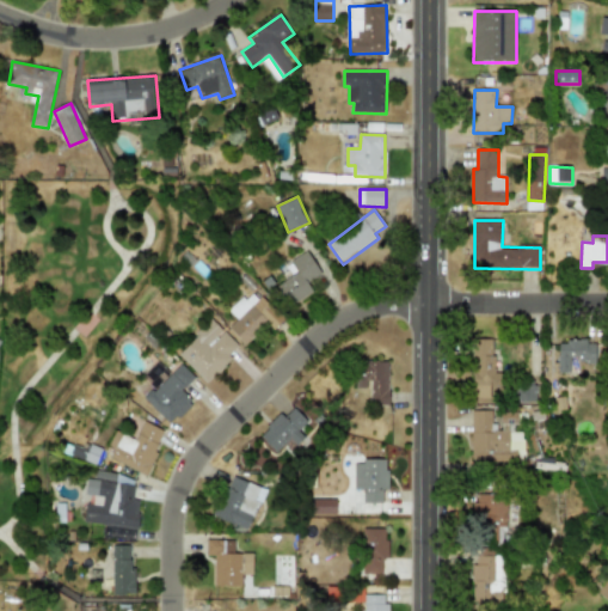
[(308,283),(323,274),(308,251),(292,262),(299,273),(278,286),(293,307),(314,292),(308,283)]
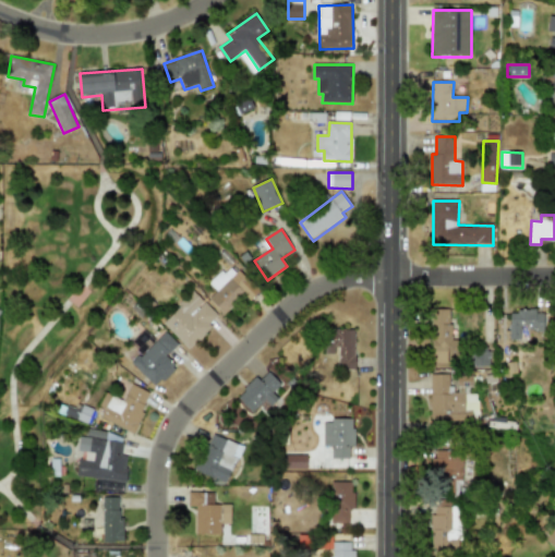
[(210,299),(225,315),(246,295),(251,301),(261,292),(233,264),(210,285),(218,292),(210,299)]
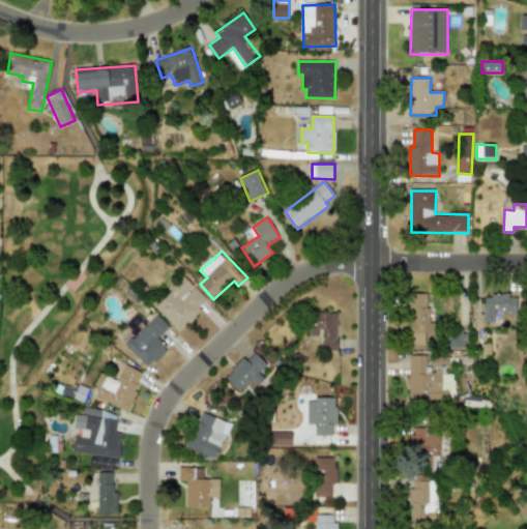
[(155,305),(180,332),(203,310),(200,307),(208,300),(185,277),(155,305)]
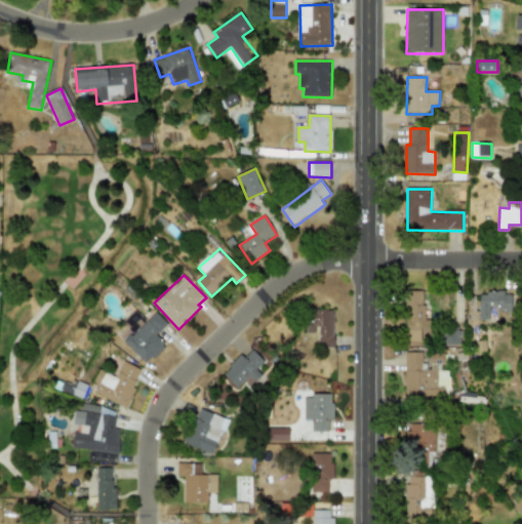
[(425,291),(407,291),(408,341),(431,340),(430,320),(426,320),(425,291)]
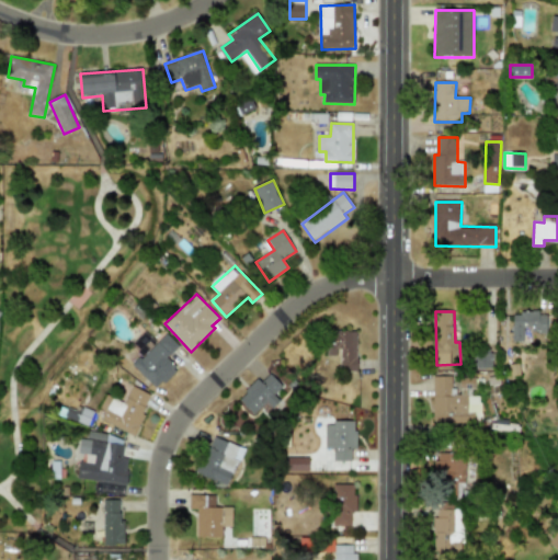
[(547,312),(513,313),(514,342),(525,342),(525,329),(534,329),(534,334),(548,334),(547,312)]
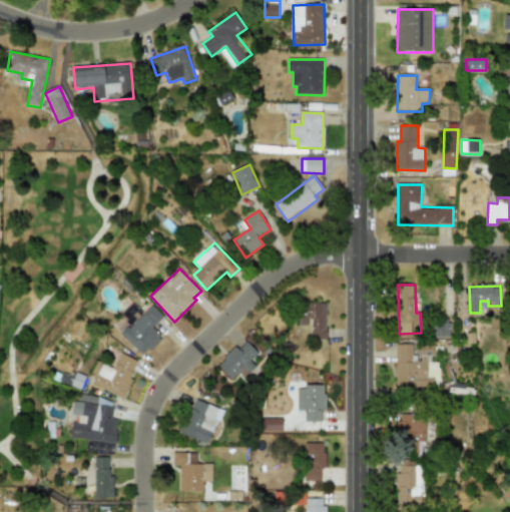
[(312,340),(328,340),(328,303),(300,304),(301,326),(312,326),(312,340)]
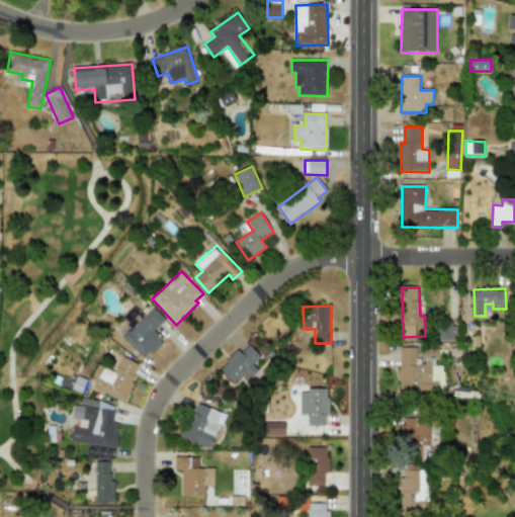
[(167,320),(155,309),(132,333),(130,330),(122,337),(146,360),(164,341),(155,332),(167,320)]
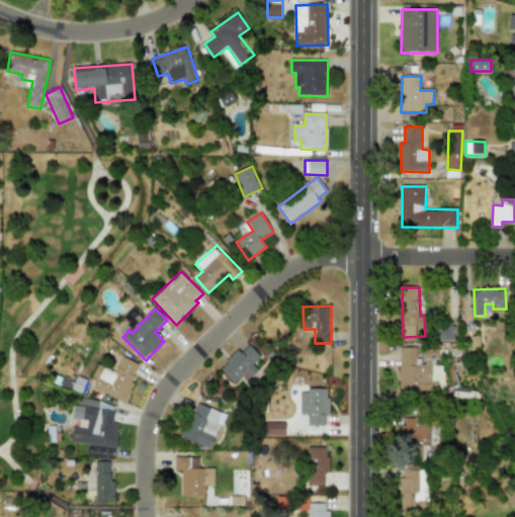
[(455,341),(455,324),(439,324),(438,341),(455,341)]
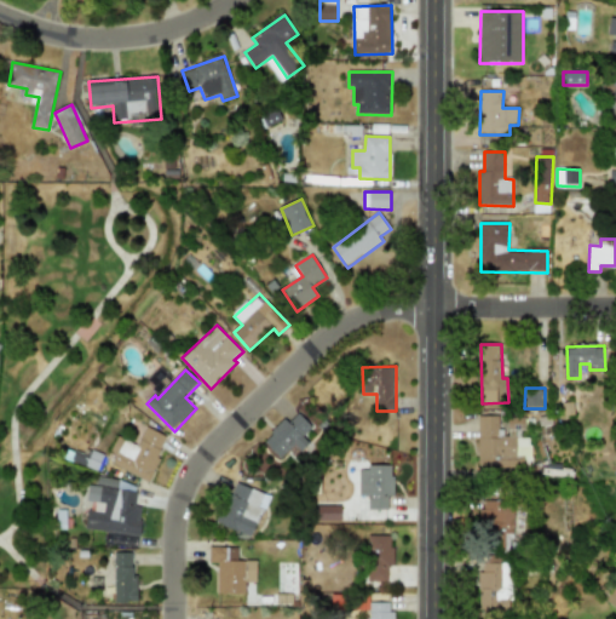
[(287,419),(264,441),(281,459),(297,445),(303,451),(310,443),(304,436),(314,428),(299,413),(289,423),(287,419)]
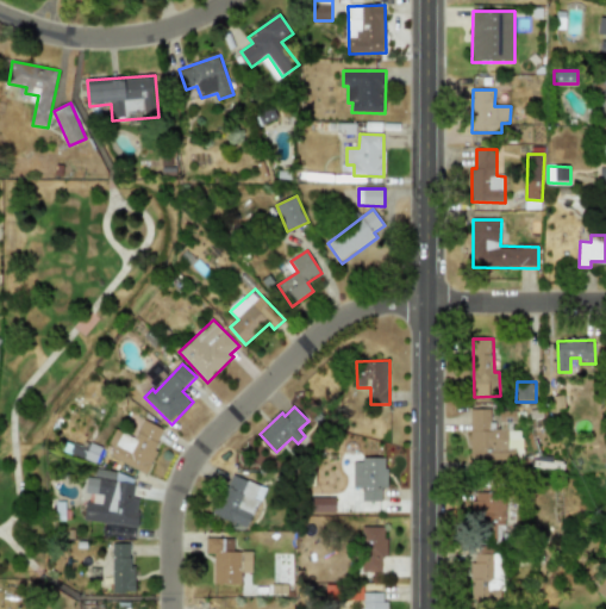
[(473,460),(524,460),(524,430),(517,430),(517,411),(499,411),(500,422),(493,422),(493,409),(473,410),(473,460)]
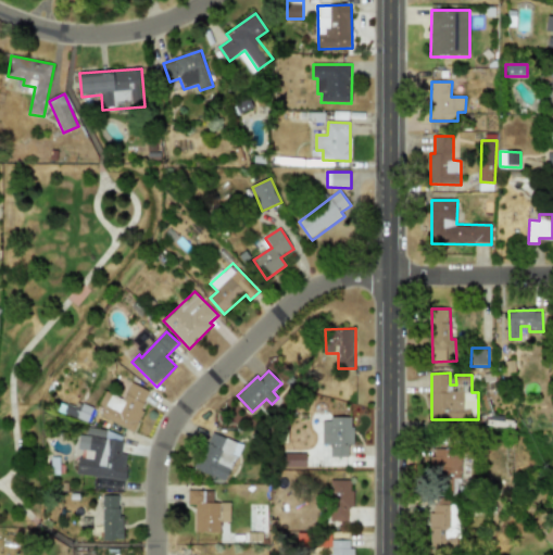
[(153,393),(132,382),(123,400),(109,392),(98,414),(133,432),(153,393)]
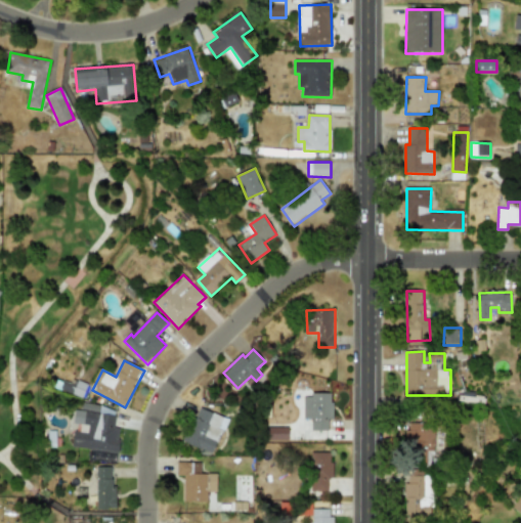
[(305,395),(305,420),(312,420),(312,431),(330,431),(330,420),(334,420),(333,394),(305,395)]
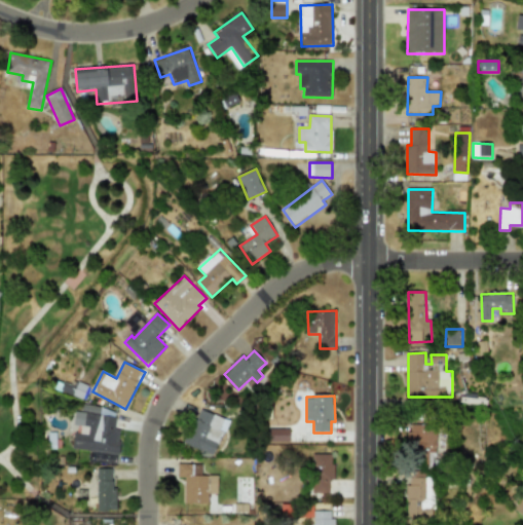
[(75,449),(119,455),(122,430),(115,429),(117,410),(83,406),(83,412),(76,411),(74,427),(77,427),(75,449)]
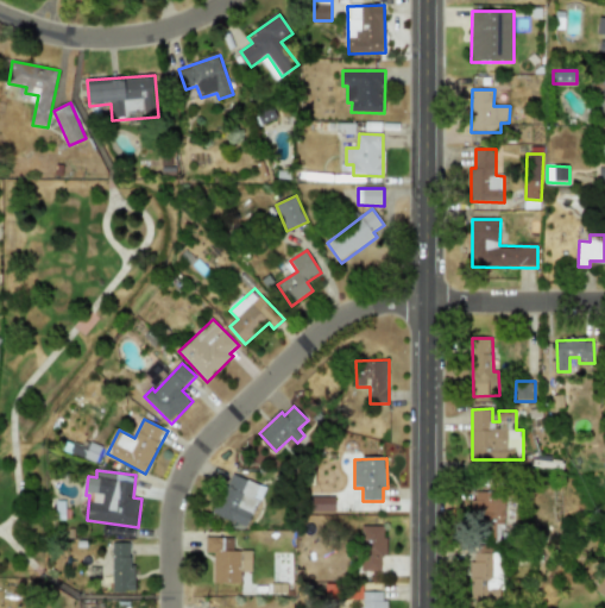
[(215,515),(249,528),(265,487),(232,474),(215,515)]
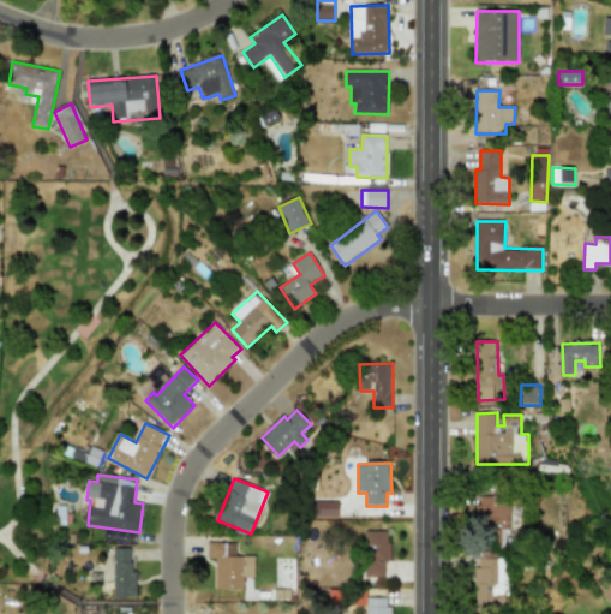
[(509,547),(510,498),(485,498),(484,546),(509,547)]
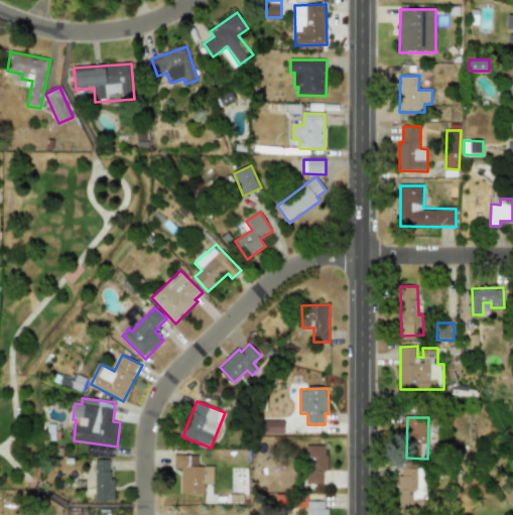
[(307,484),(325,484),(325,471),(328,471),(328,446),(307,445),(307,484)]
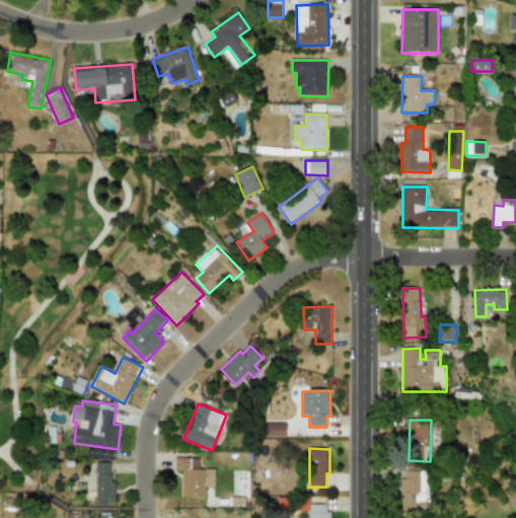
[(206,498),(206,488),(216,488),(216,469),(200,469),(200,458),(176,458),(176,471),(183,471),(182,497),(206,498)]
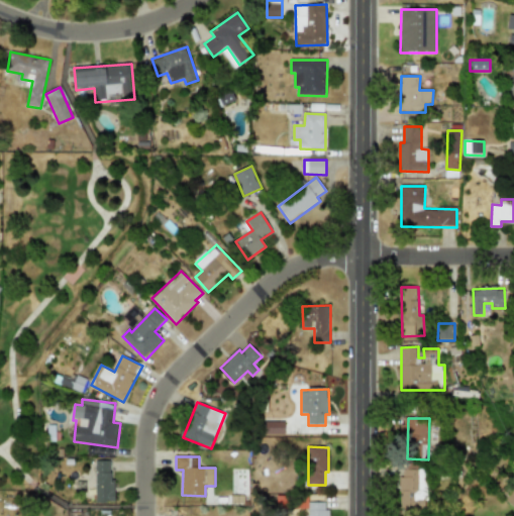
[(97,501),(114,501),(113,460),(96,461),(97,501)]
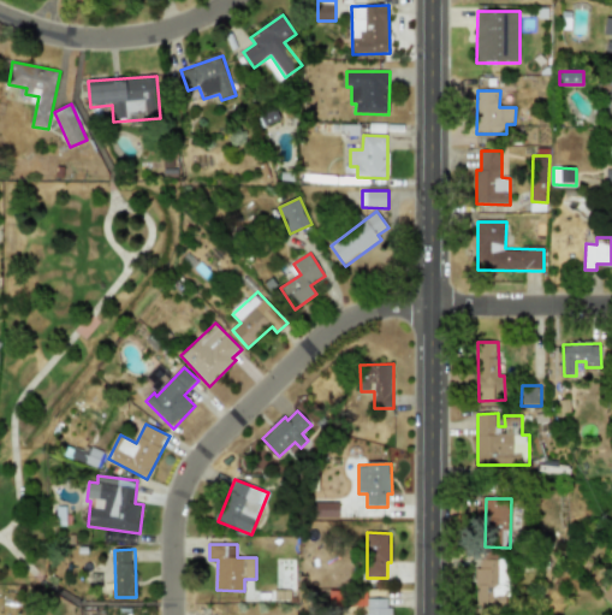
[(476,607),(509,607),(510,560),(498,560),(498,553),(482,553),(482,568),(477,568),(476,607)]
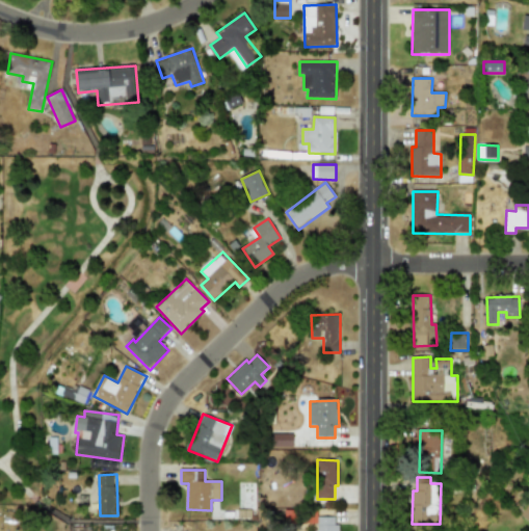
[(338,530),(338,516),(318,518),(318,530),(338,530)]
